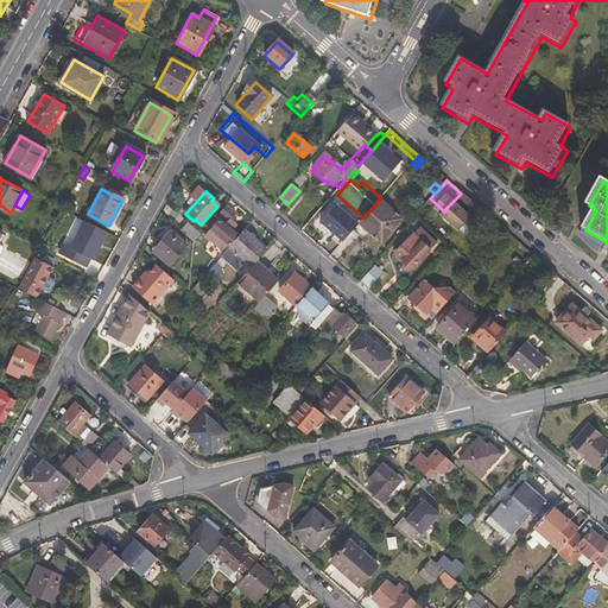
[(477,209),(461,194),(447,208),(464,225),(464,223),(477,209)]
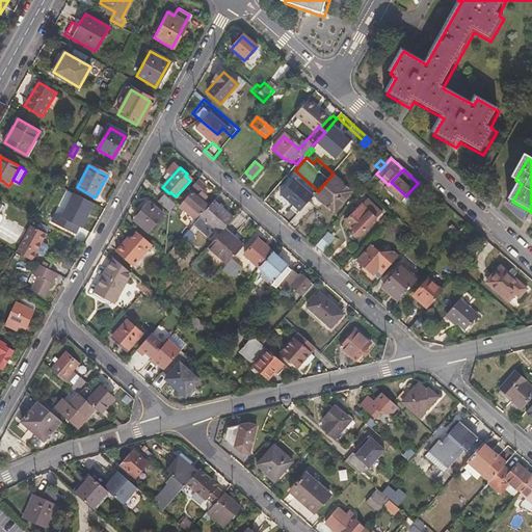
[(318,191),(314,195),(324,205),(323,206),(333,214),(350,194),(330,177),(318,191)]
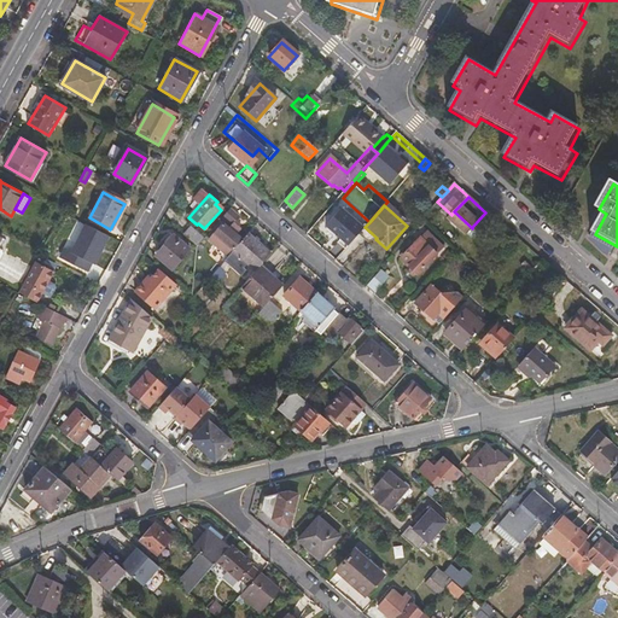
[(237,220),(228,211),(209,233),(232,254),(239,244),(233,238),(237,233),(229,227),(237,220)]
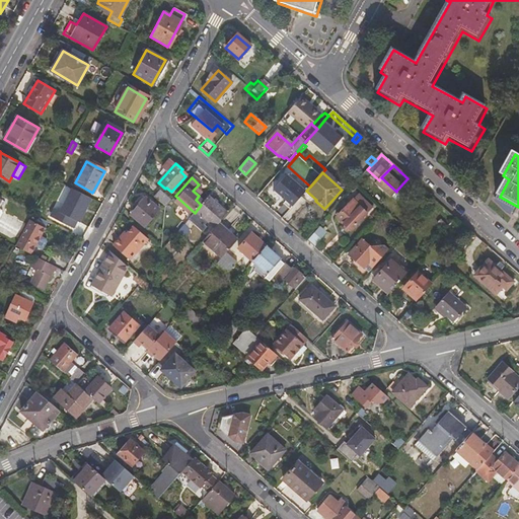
[(408,178),(396,191),(404,198),(417,186),(408,178)]
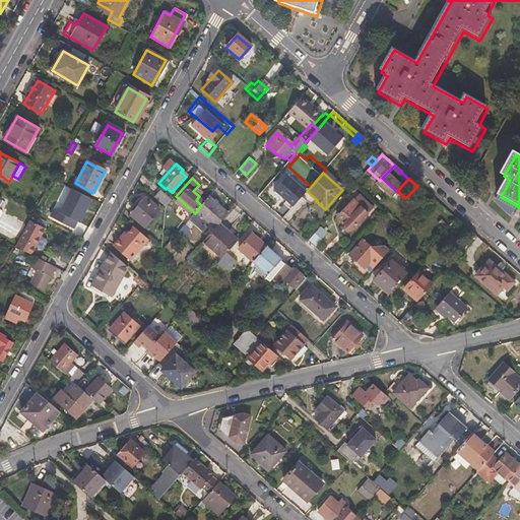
[(66,196),(48,186),(36,207),(47,213),(44,218),(52,223),(66,196)]
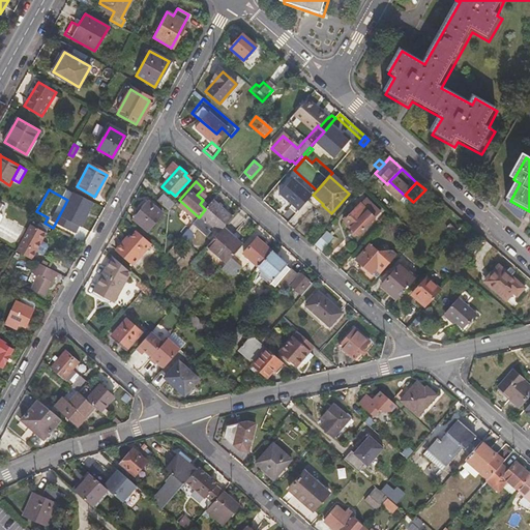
[(162,193),(154,200),(168,212),(175,205),(162,193)]
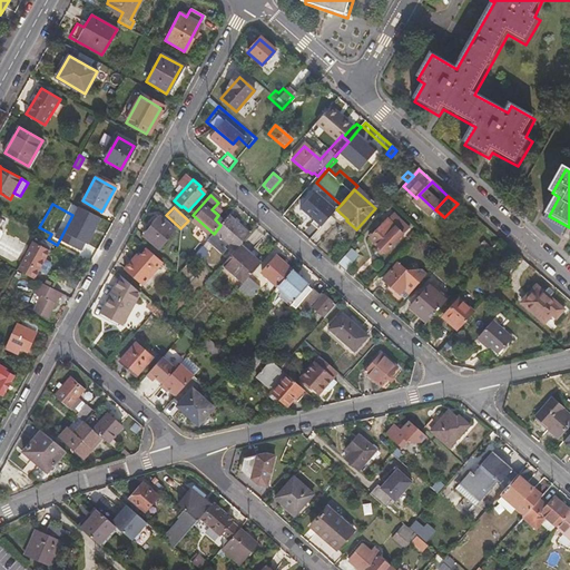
[(408,231),(392,216),(370,241),(385,255),(408,231)]
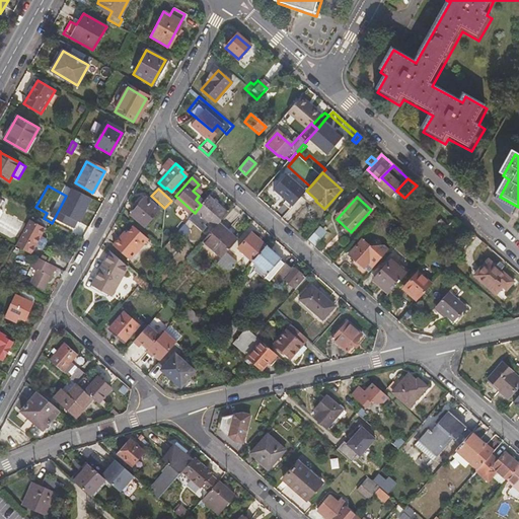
[(213,229),(218,223),(225,214),(208,198),(201,205),(195,213),(213,229)]
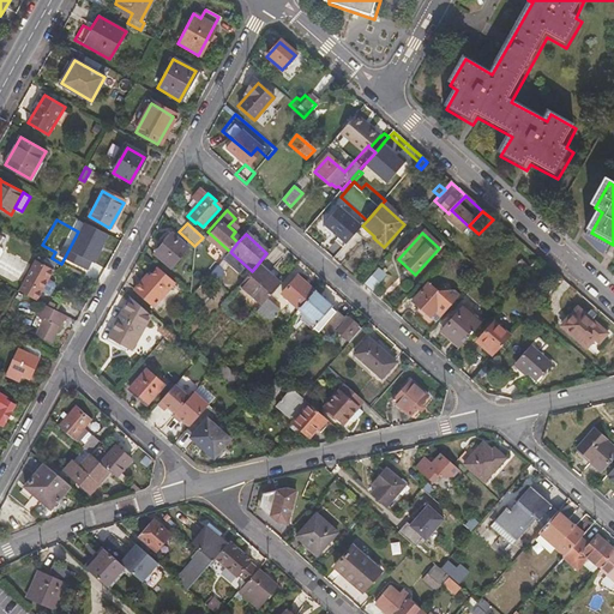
[(186,250),(170,235),(152,257),(167,270),(186,250)]
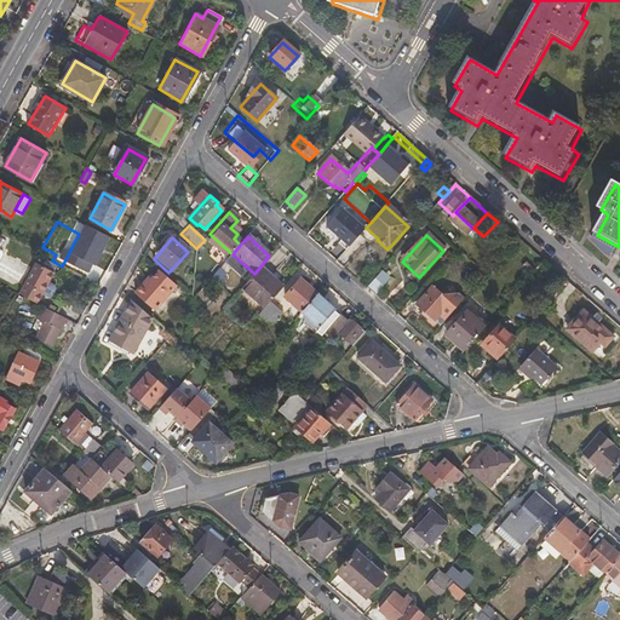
[(41,264),(44,259),(38,256),(17,293),(35,303),(52,271),(41,264)]
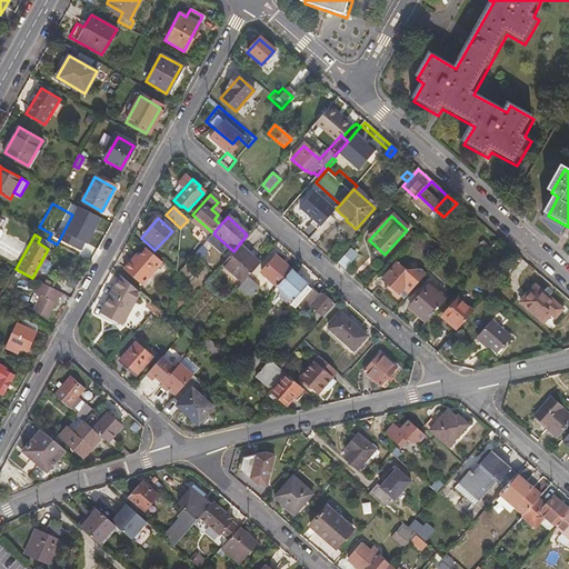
[(248,279),(260,265),(239,245),(233,251),(221,266),(242,285),(248,279)]
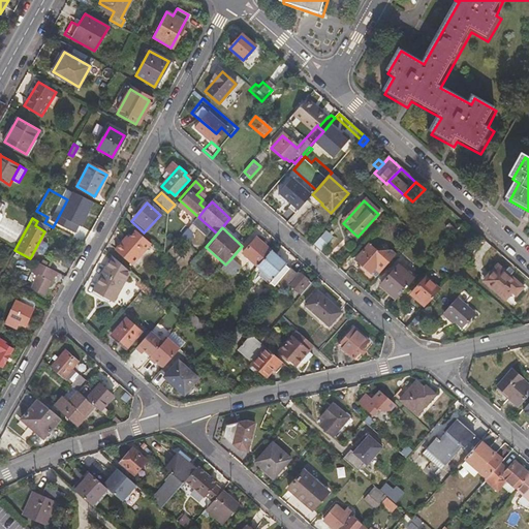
[(147,243),(133,231),(122,244),(120,242),(113,251),(128,265),(147,243)]
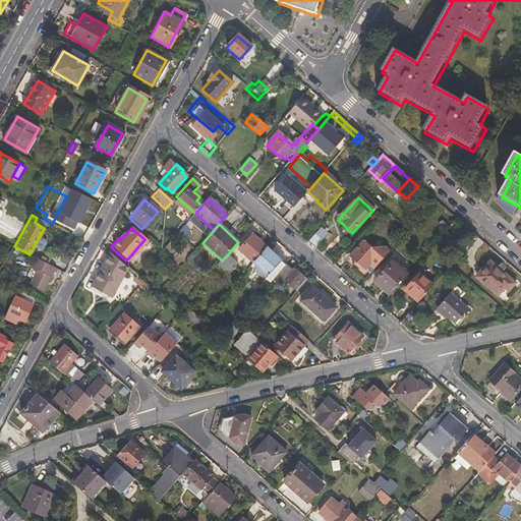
[(253,264),(267,248),(251,235),(238,250),(253,264)]
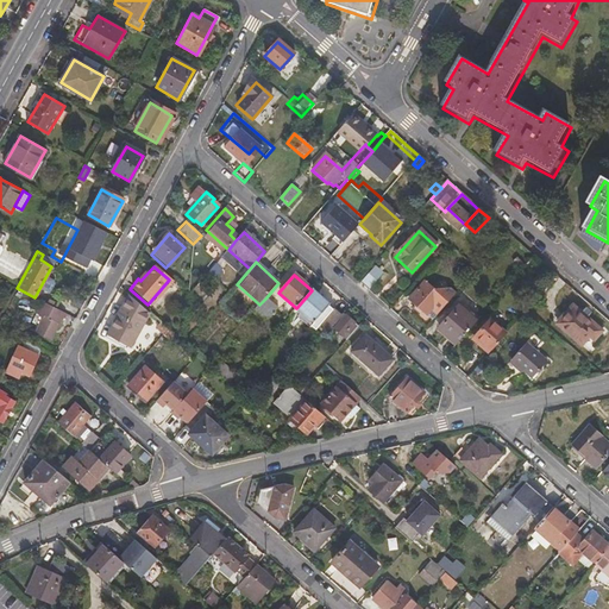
[(408,300),(432,321),(456,295),(447,288),(435,288),(433,290),(424,282),(408,300)]
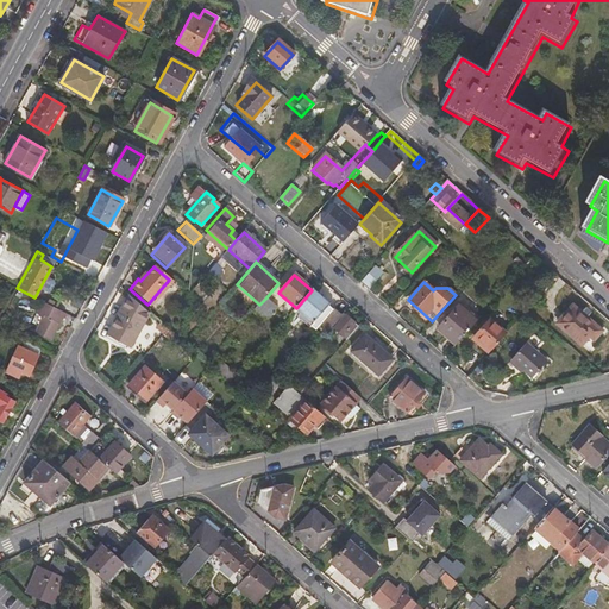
[(319,325),(333,309),(312,290),(296,308),(312,324),(308,327),(314,331),(319,325)]
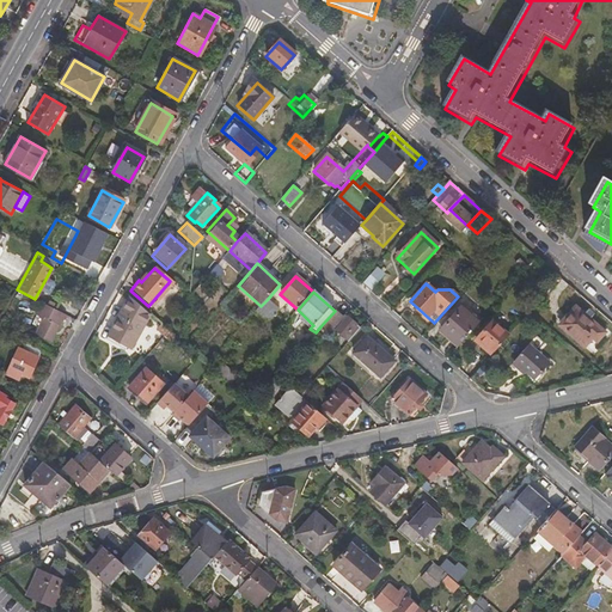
[(280,312),(267,300),(261,306),(256,312),(270,323),(280,312)]
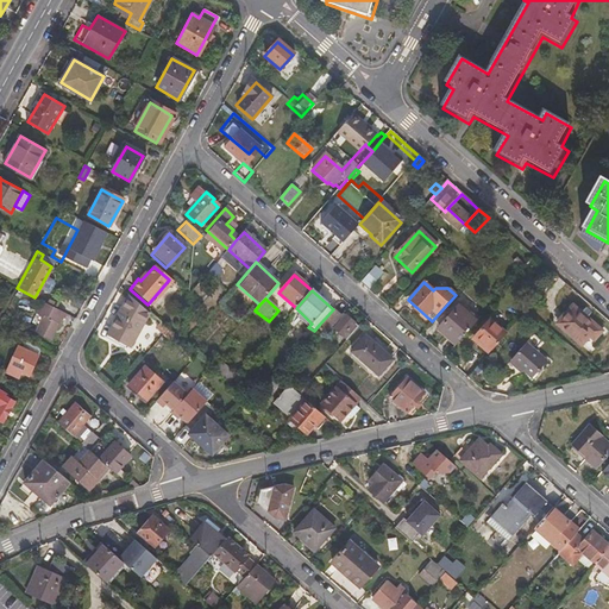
[(57,325),(64,313),(42,301),(35,313),(41,316),(33,332),(46,339),(56,324),(57,325)]
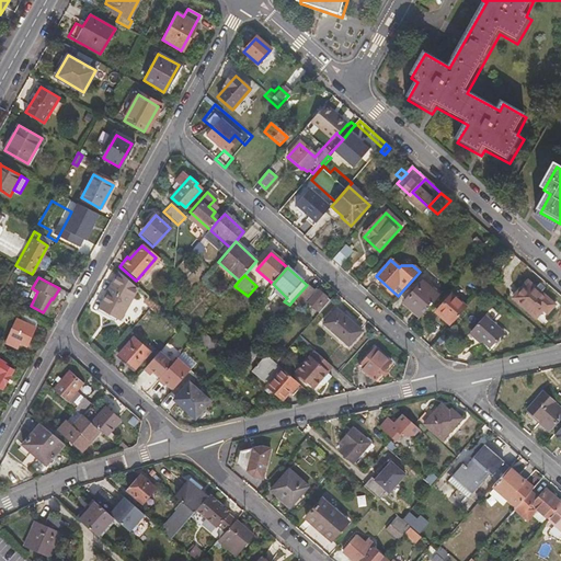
[(403,304),(420,318),(438,297),(422,283),(403,304)]
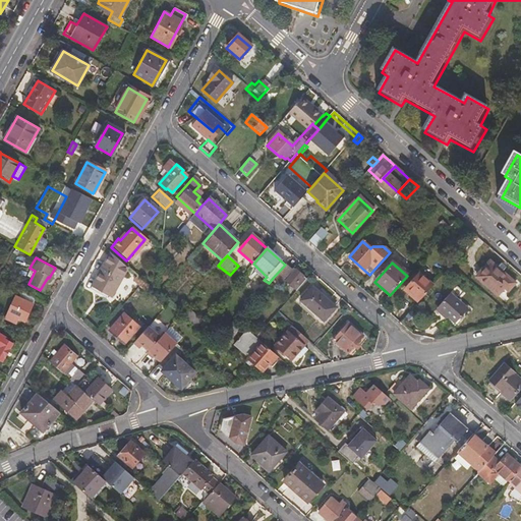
[(102,265),(91,285),(109,296),(121,276),(102,265)]
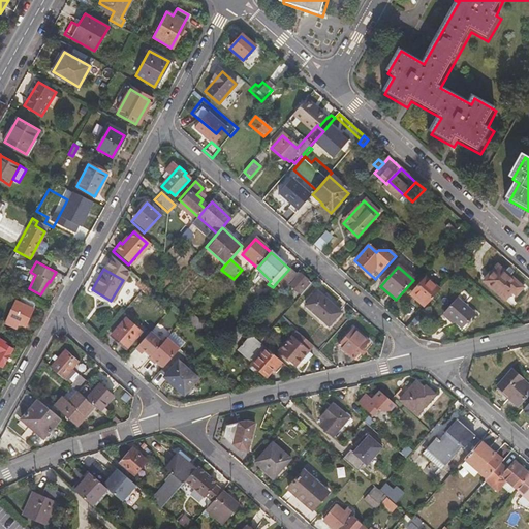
[(296,275),(289,269),(277,282),(285,289),(288,286),(300,297),(310,284),(298,273),(296,275)]
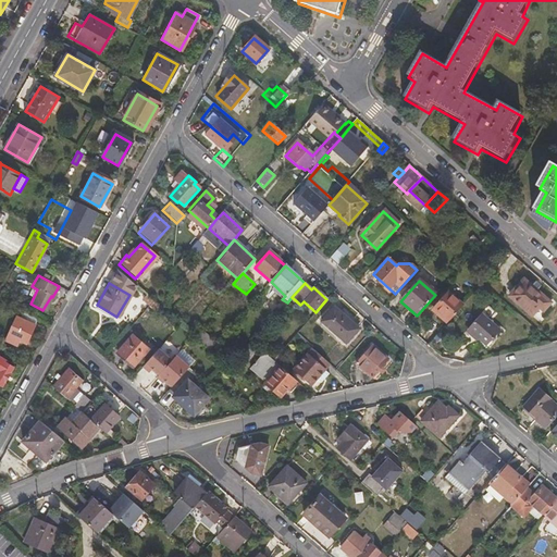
[(548,306),(522,283),(508,298),(530,318),(537,310),(542,313),(548,306)]
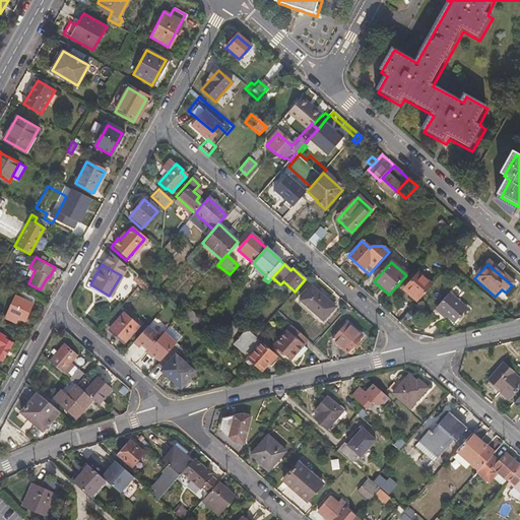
[(405,286),(419,299),(431,286),(417,273),(405,286)]
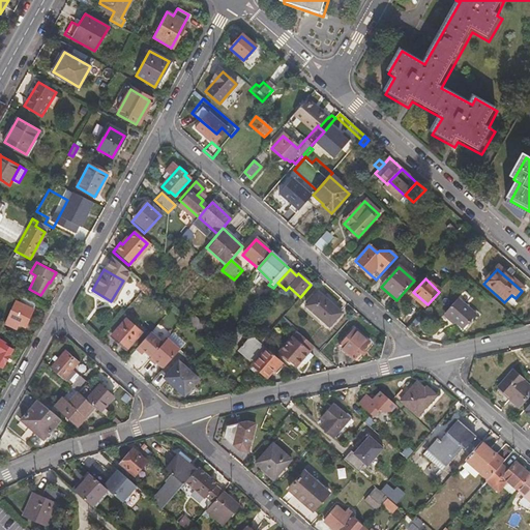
[(111,301),(92,290),(90,293),(110,303),(111,301)]
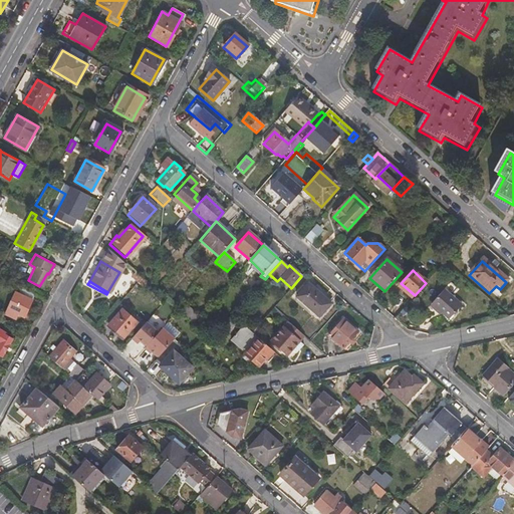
[(399,286),(412,298),(415,295),(401,283),(399,286)]
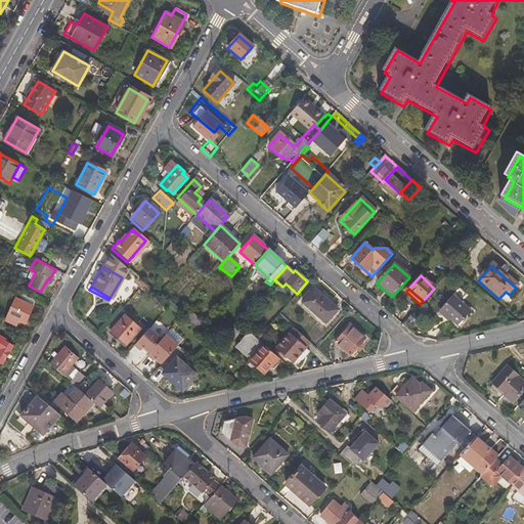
[(337,309),(314,290),(301,303),(324,323),(337,309)]
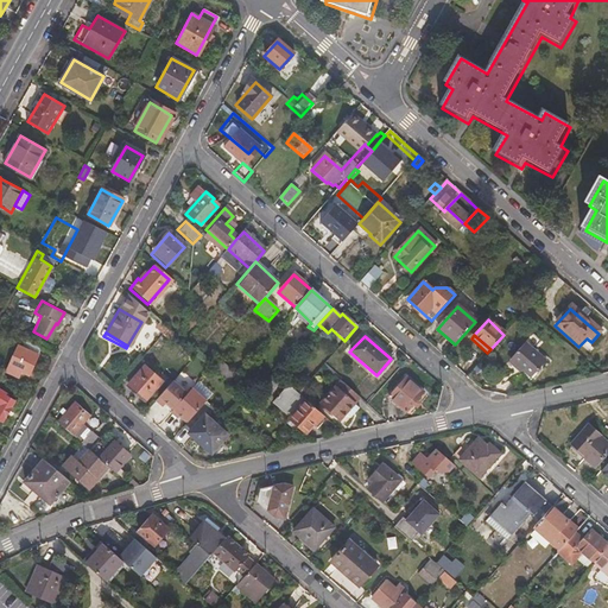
[(524,342),(508,360),(519,369),(529,378),(545,360),(524,342)]
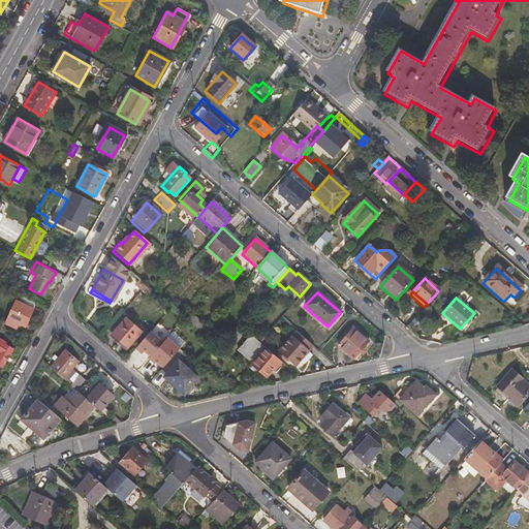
[(34,309),(18,299),(5,321),(14,327),(17,322),(24,327),(34,309)]
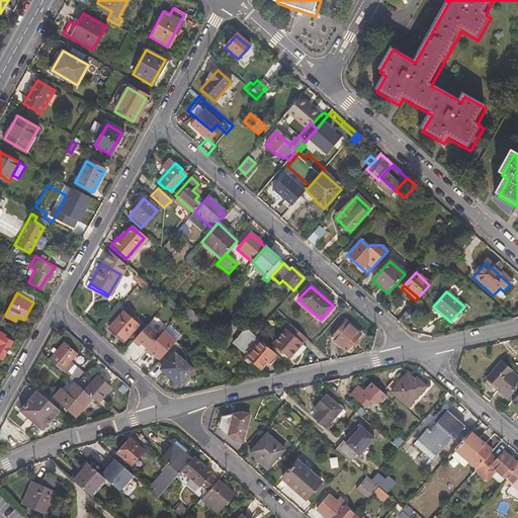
[(199,323),(201,321),(189,311),(181,304),(176,310),(196,327),(199,323)]
